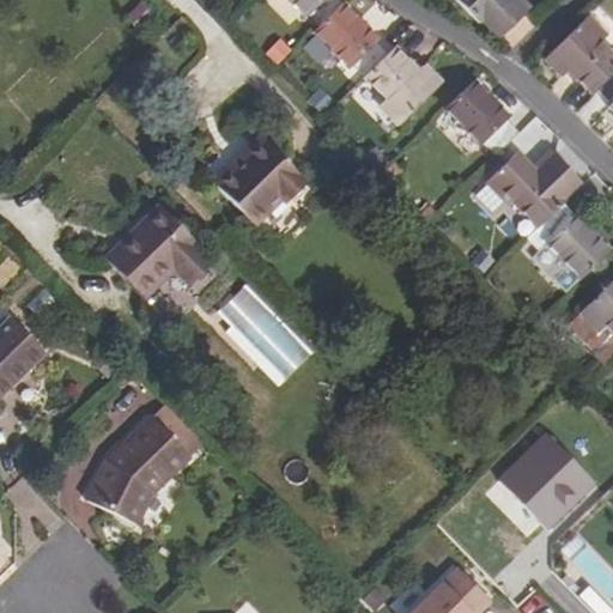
[(344,5),(338,0),(290,0),(308,18),(309,16),(321,26),(344,5)]
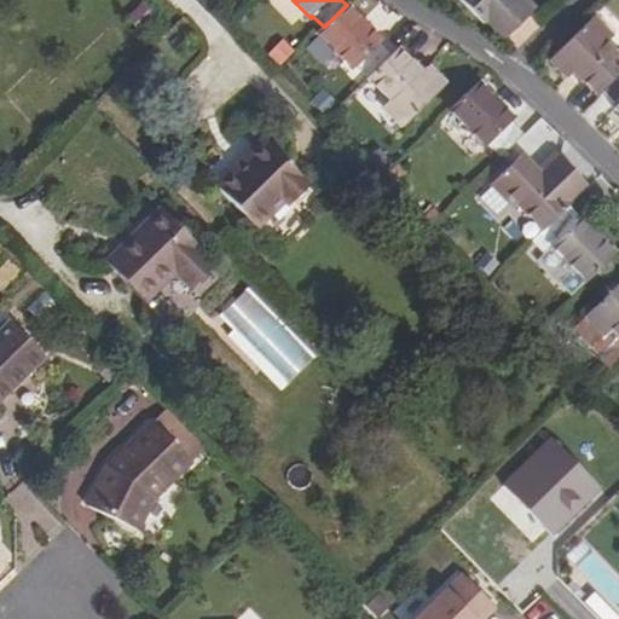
[(464,0),(504,40),(527,17),(509,0),(464,0)]
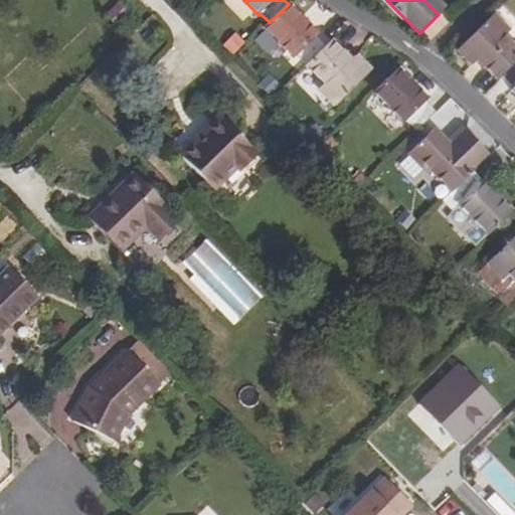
[(326,46),(300,19),(302,17),(289,4),(270,22),(266,27),(295,57),(298,54),(308,64),(326,46)]
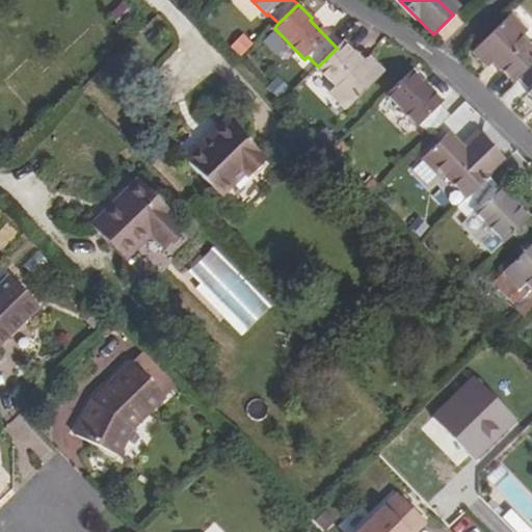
[(526,31),(510,16),(504,22),(520,37),(526,31)]
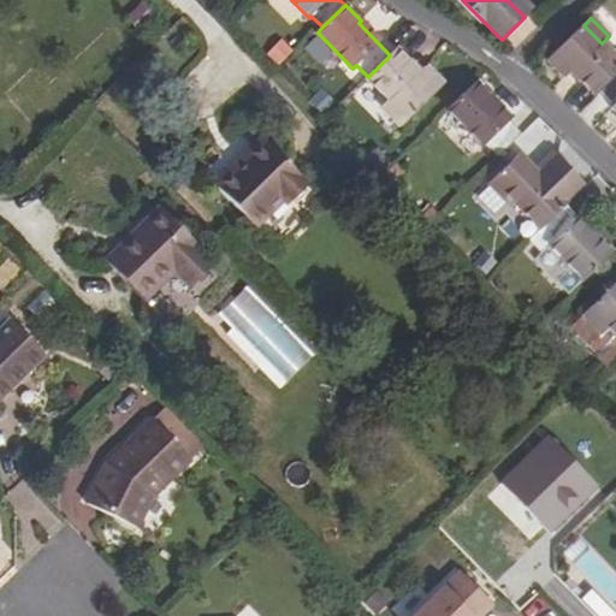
[(615,57),(602,43),(584,25),(550,59),(568,76),(573,71),(596,94),(599,93),(615,75),(615,57)]
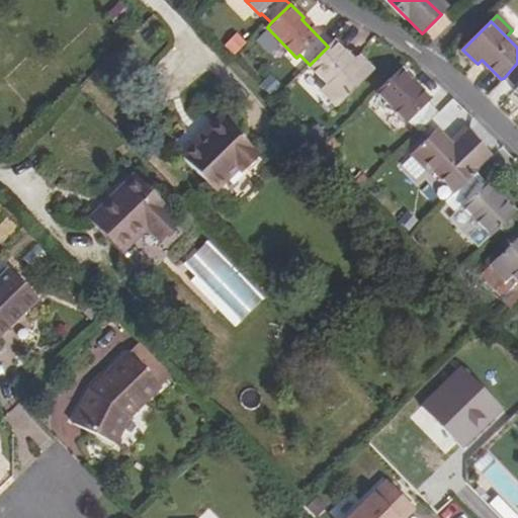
[(372,72),(357,57),(353,61),(334,41),(328,47),(310,65),(328,84),(343,100),(372,72)]
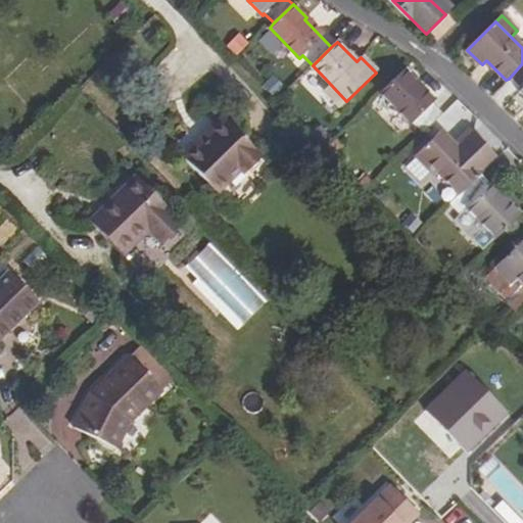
[(522,63),(509,79),(522,92),(522,63)]
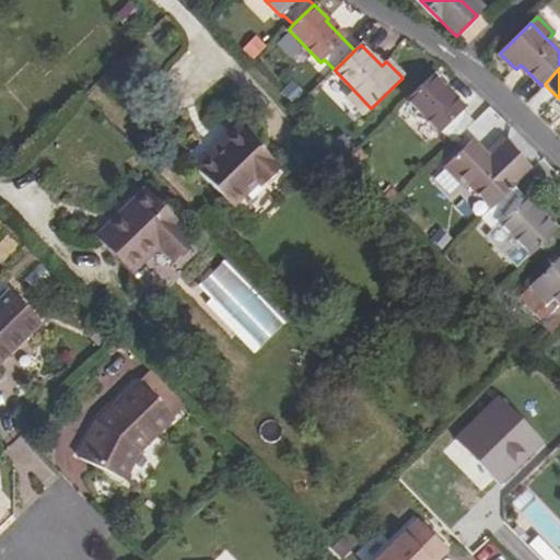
[(446,89),(433,76),(407,101),(440,133),(442,131),(453,142),(473,121),(444,91),(446,89)]
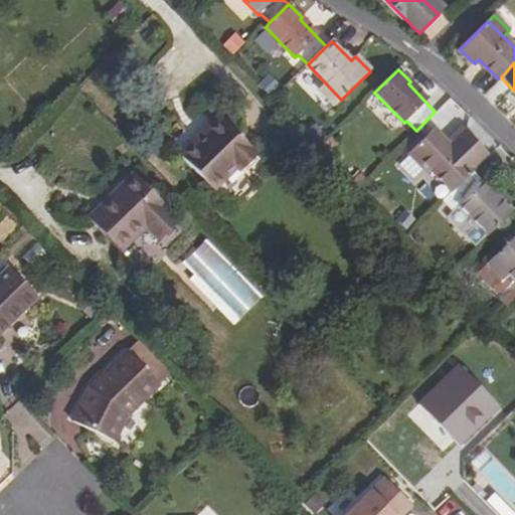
[(341,100),(326,83),(320,90),(336,106),(341,100)]
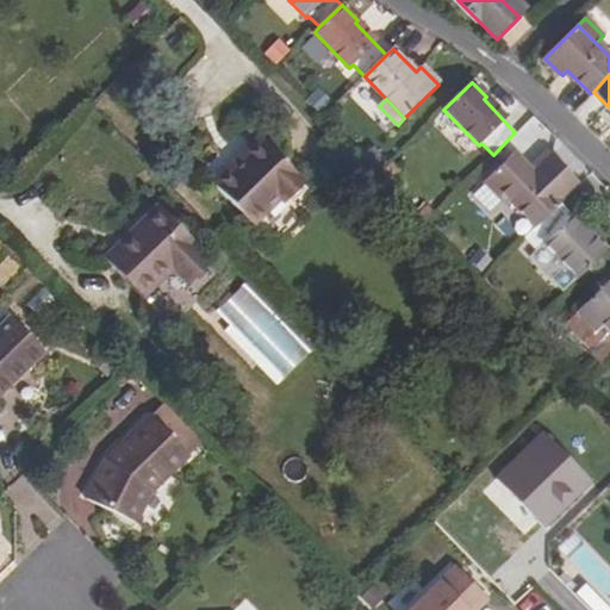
[(302,190),(255,142),(235,163),(237,166),(211,192),(247,229),(273,204),(280,210),(302,190)]
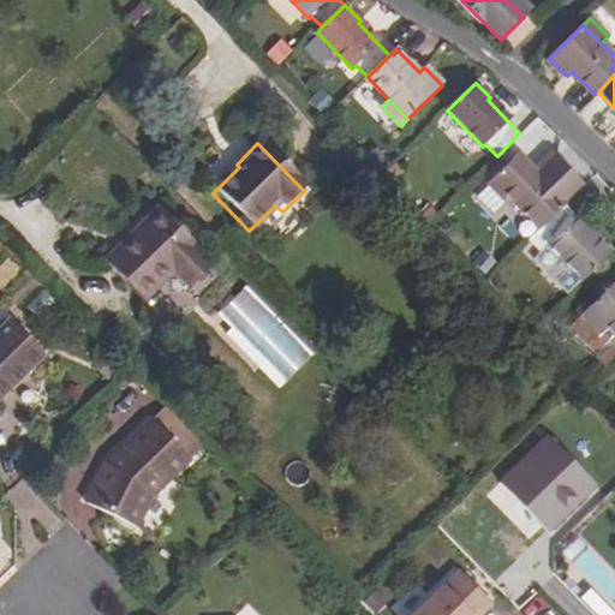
[(565,199),(581,183),(559,159),(539,177),(518,155),(489,183),(511,206),(514,202),(541,230),(543,227),(565,207),(565,199)]
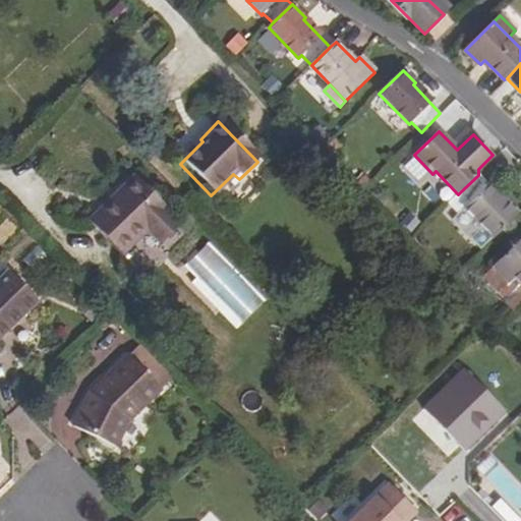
[(509,199),(506,203),(478,175),(460,192),(469,203),(464,207),(495,237),(520,212),(509,199)]
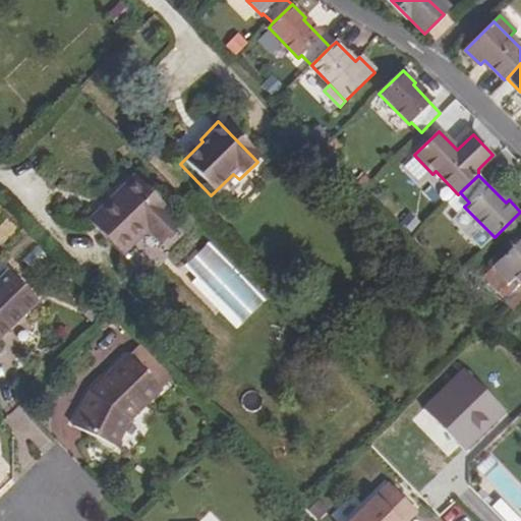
[(180,226),(167,212),(169,210),(136,176),(116,196),(120,199),(94,226),(122,254),(148,230),(161,243),(180,226)]
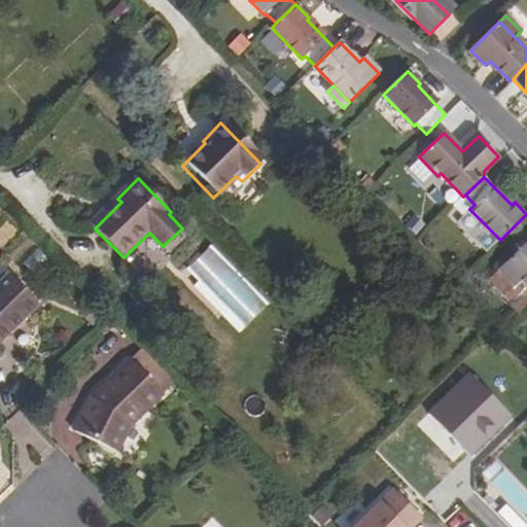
[(95,229),(121,202),(117,199),(92,224),(95,229)]
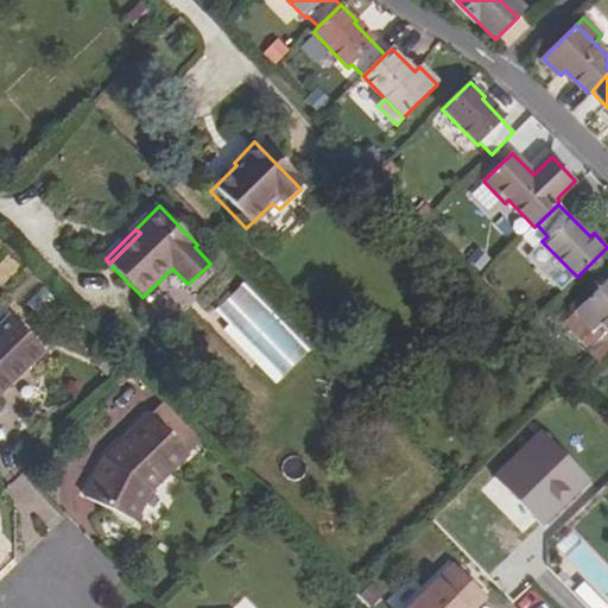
[(607,278),(583,303),(603,324),(607,329),(607,278)]
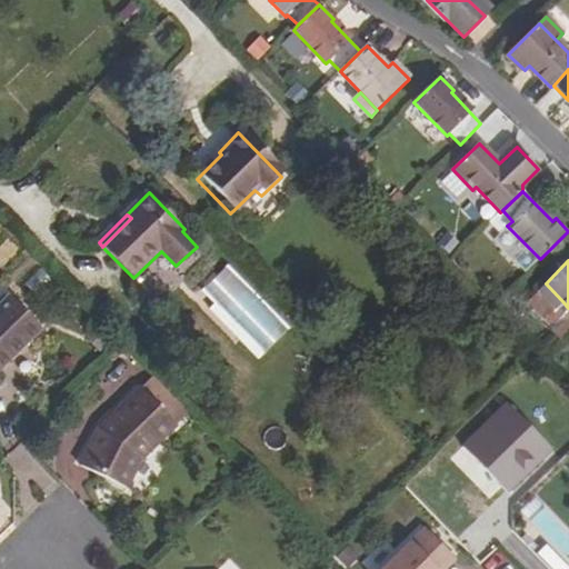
[(229,263),(197,292),(257,359),(289,330),(229,263)]
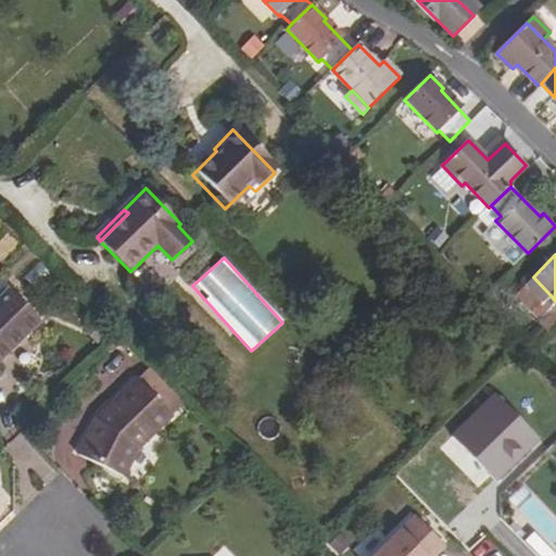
[(552,297),(533,277),(528,282),(545,301),(552,297)]
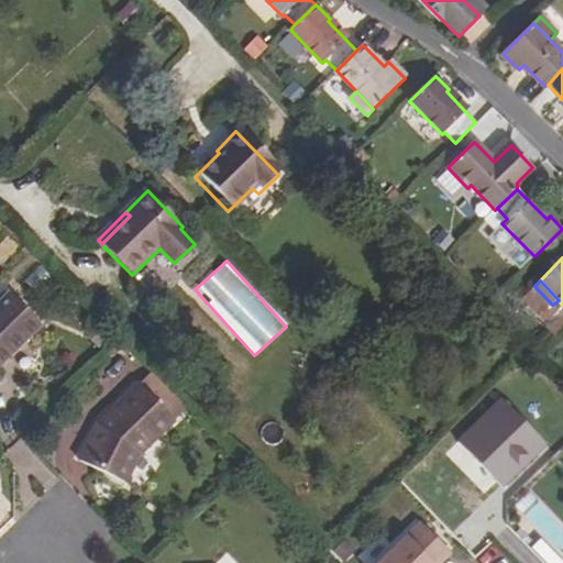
[(37,320),(7,288),(0,294),(0,356),(13,344),(12,342),(21,334),(22,335),(37,320)]
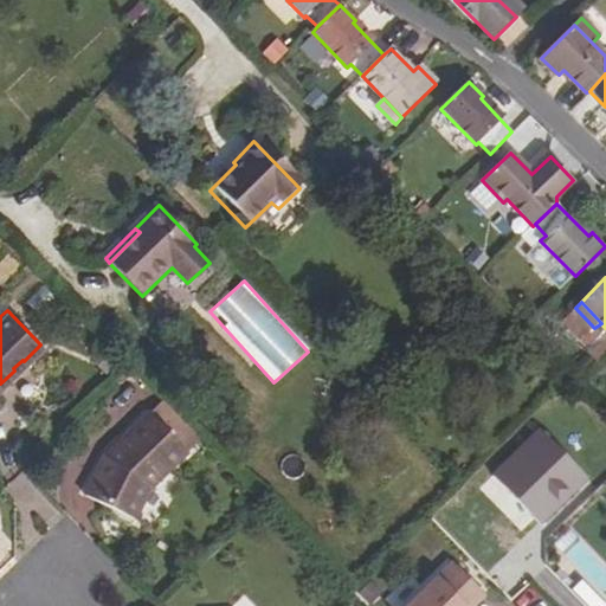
[(146,413),(104,451),(101,455),(83,494),(131,519),(147,487),(184,452),(146,413)]
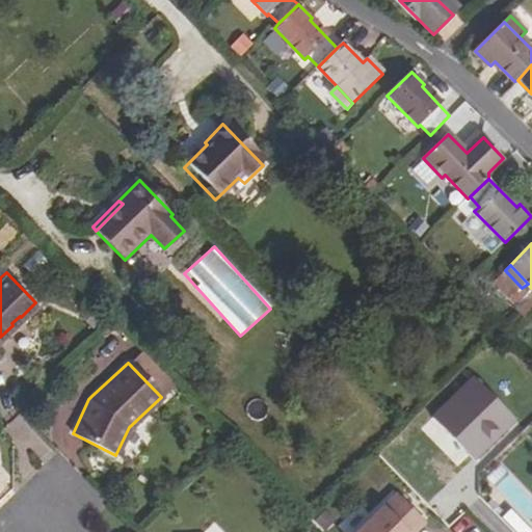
[(431,415),(472,460),(513,423),(474,378),(431,415)]
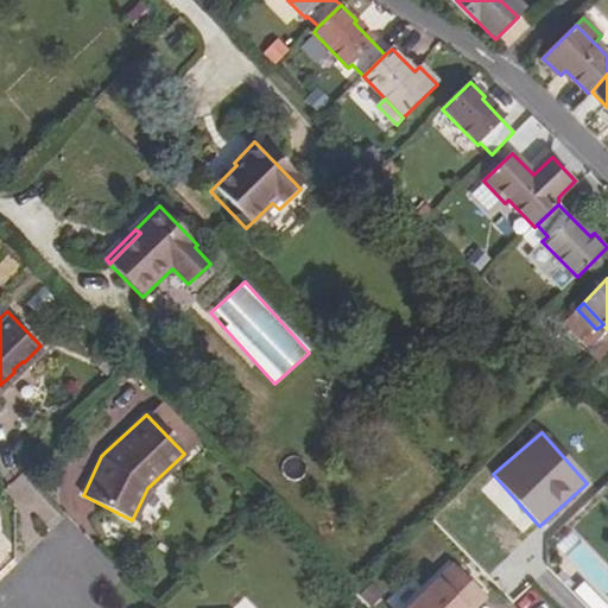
[(453,562),(405,607),(472,607),(486,595),(453,562)]
